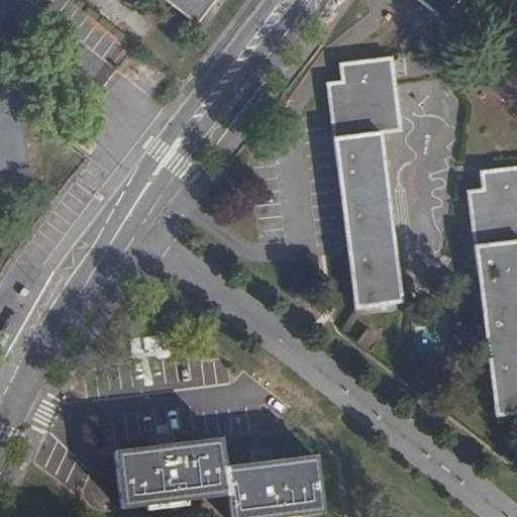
[(167,0),(199,22),(214,2),(211,0),(167,0)]
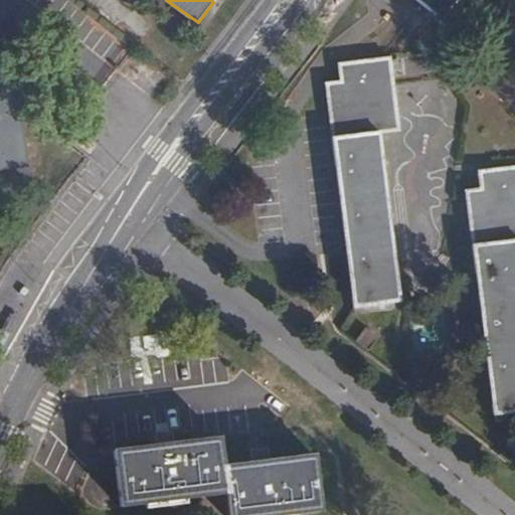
[(514,0),(416,0),(444,20),(459,0),(514,0)]
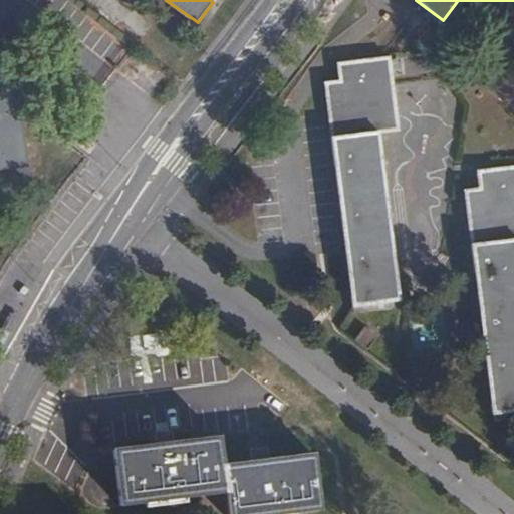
[(355,304),(404,298),(381,130),(400,126),(391,54),(339,61),(341,78),(325,80),(355,304)]
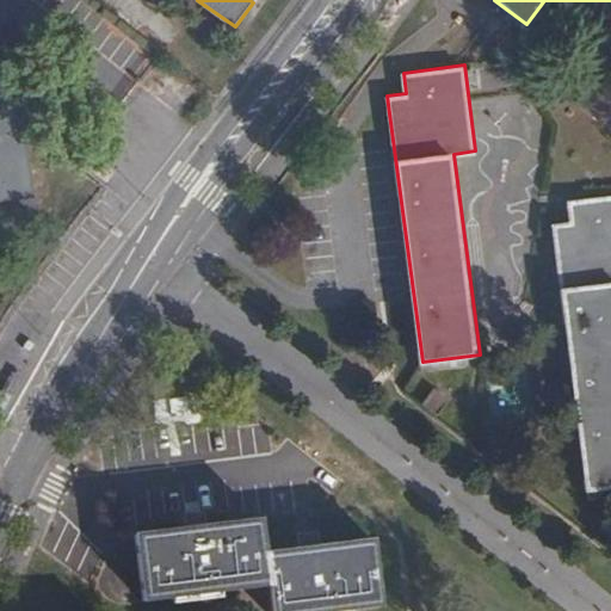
[(0,199),(35,197),(23,69),(0,71),(0,199)]
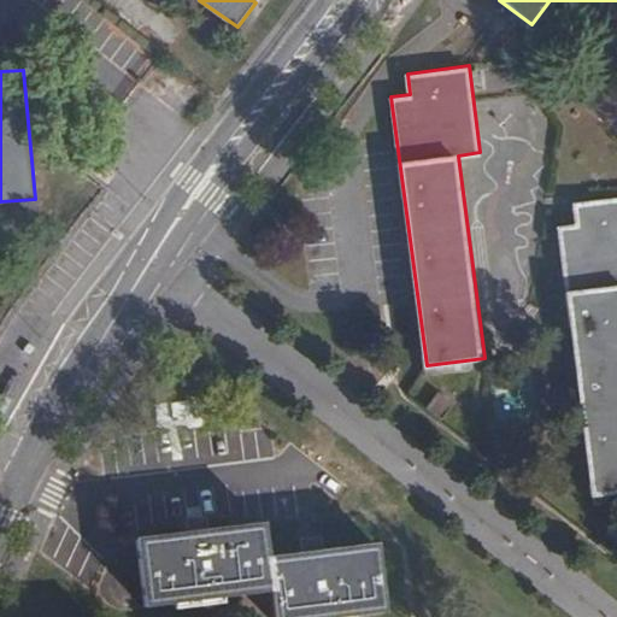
[(558,231),(585,505),(616,501),(616,203),(569,207),(570,230),(558,231)]
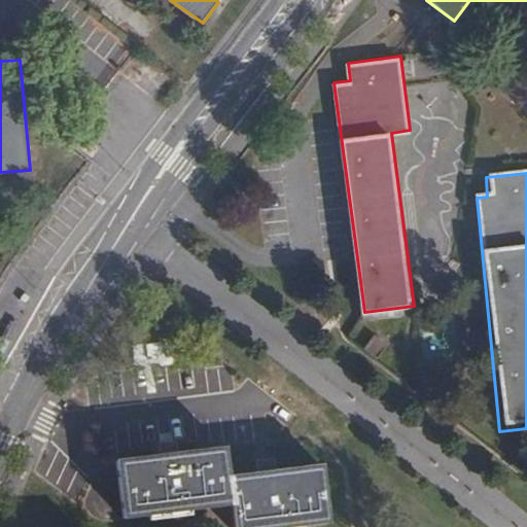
[(153,393),(187,394),(187,375),(153,374),(153,393)]
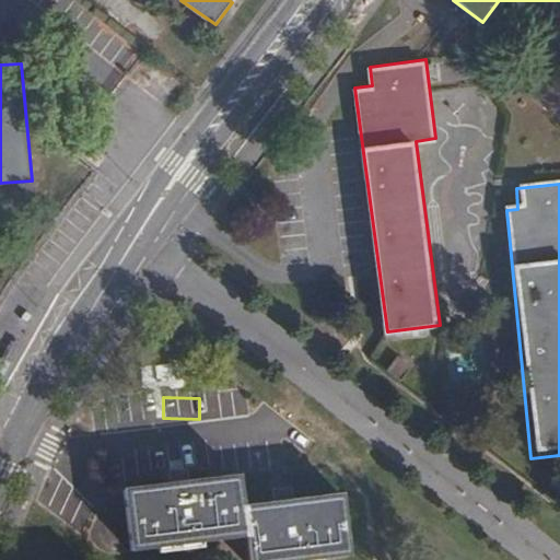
[(311,559),(352,555),(346,494),(229,509),(224,477),(111,490),(118,550),(234,537),(235,559),(311,559)]
